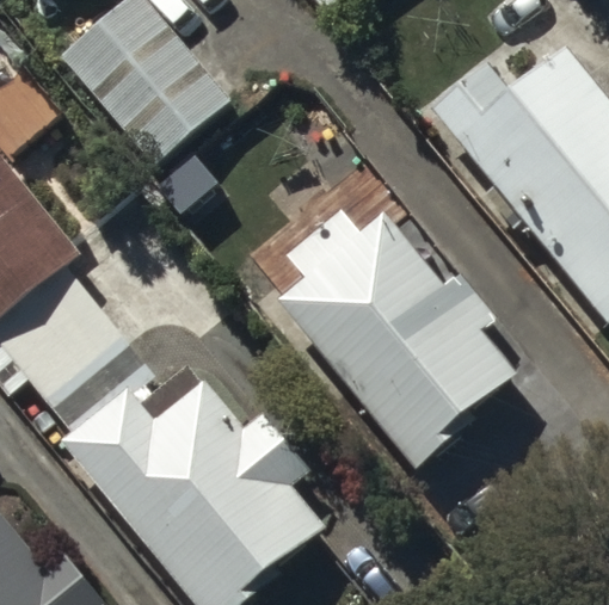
[(231,99),(145,0),(116,0),(51,56),(149,170),(231,99)]
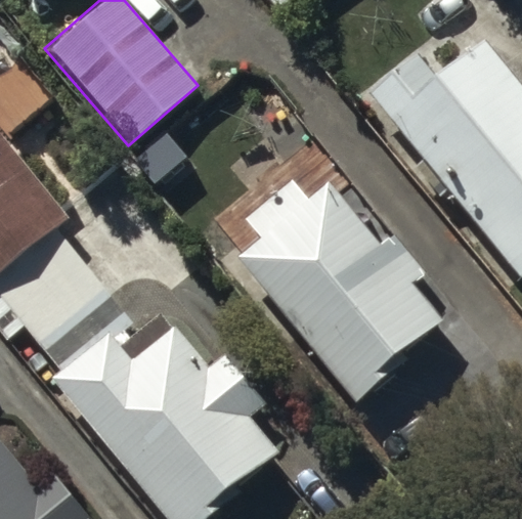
[(269,0),(277,9),(289,0),(269,0)]
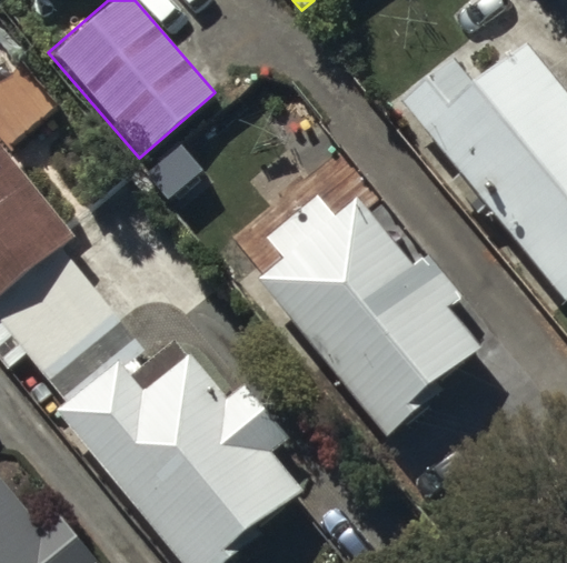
[(566,89),(527,39),(475,81),(453,53),(400,94),(461,171),(451,180),(470,204),(481,195),(565,300),(566,298),(566,89)]
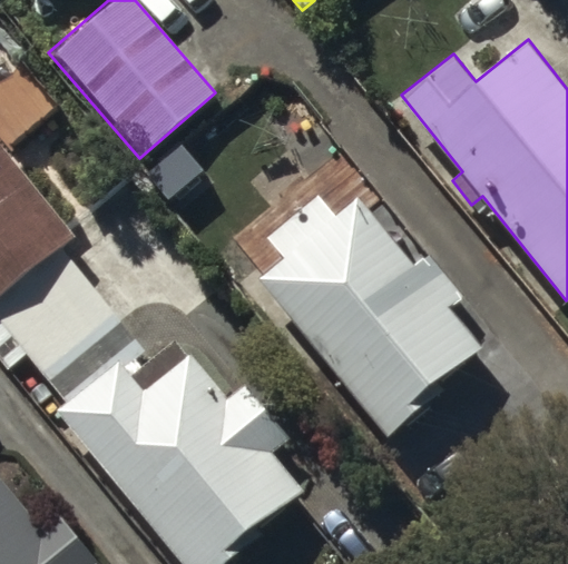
[(0,363),(8,373),(28,356),(65,402),(56,409),(182,563),(229,563),(265,535),(256,524),(302,487),(272,452),(290,437),(244,383),(227,397),(177,337),(148,360),(57,247),(74,234),(6,150),(40,122),(5,78),(0,81),(0,363)]
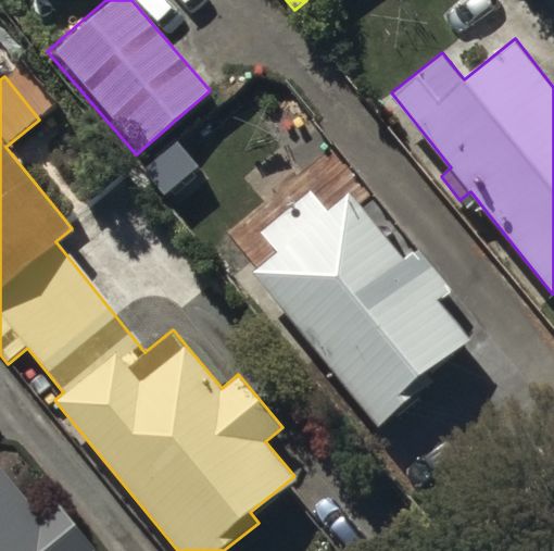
[(323,211),(309,192),(261,230),(276,249),(251,270),(377,426),(435,379),(429,373),(470,339),(442,304),(453,296),(417,251),(405,262),(348,191),(323,211)]
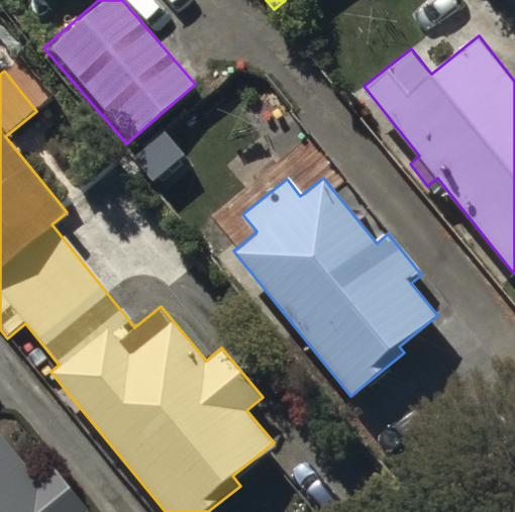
[(89,511),(52,468),(37,479),(0,433),(0,511),(89,511)]
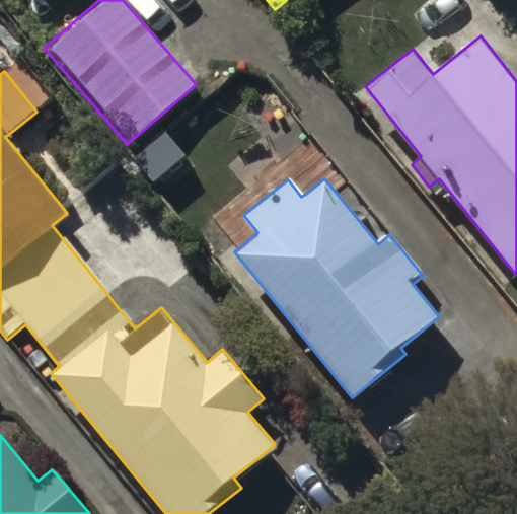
All buildings are outlined.
